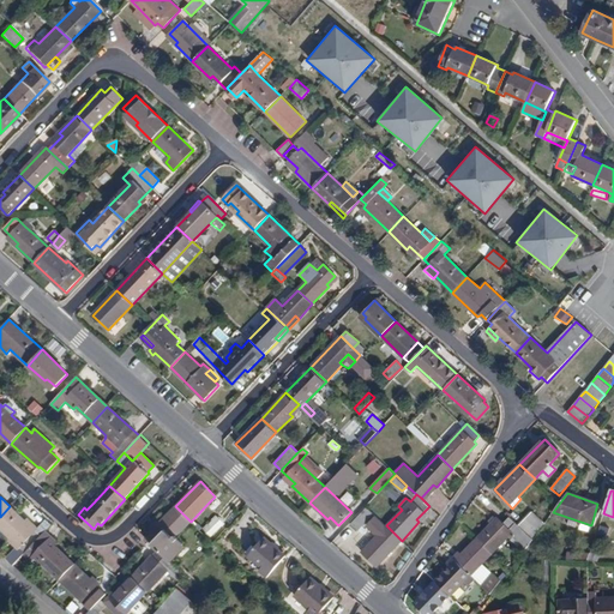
[(209,503),(212,506),(218,500),(215,497),(209,503)]
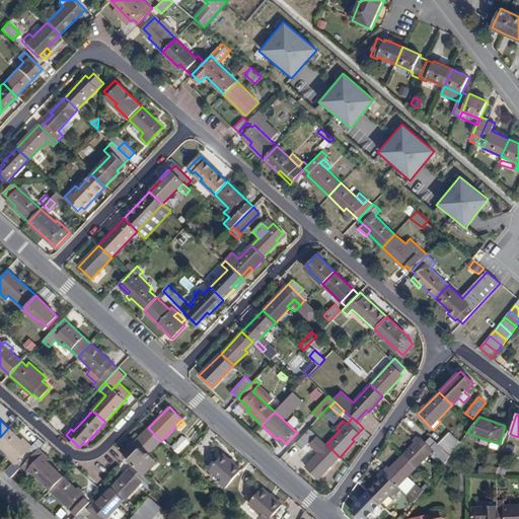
[(71,429),(73,431),(79,425),(77,423),(71,429)]
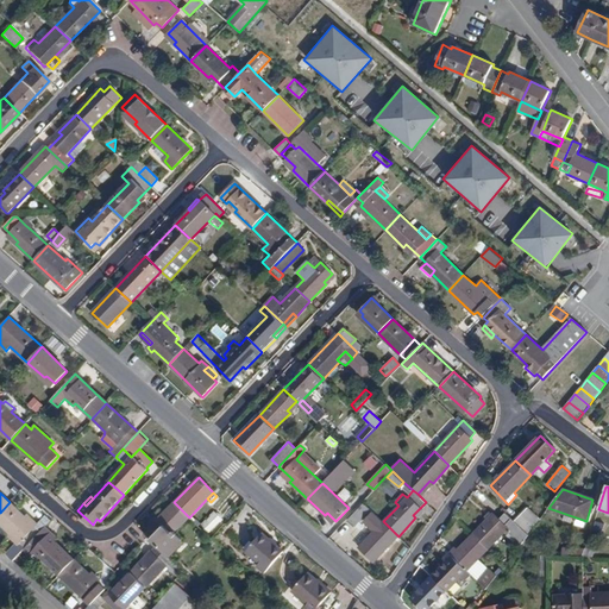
[(23,551),(41,531),(36,527),(10,502),(0,513),(0,522),(11,533),(10,535),(22,547),(14,553),(17,557),(23,551)]
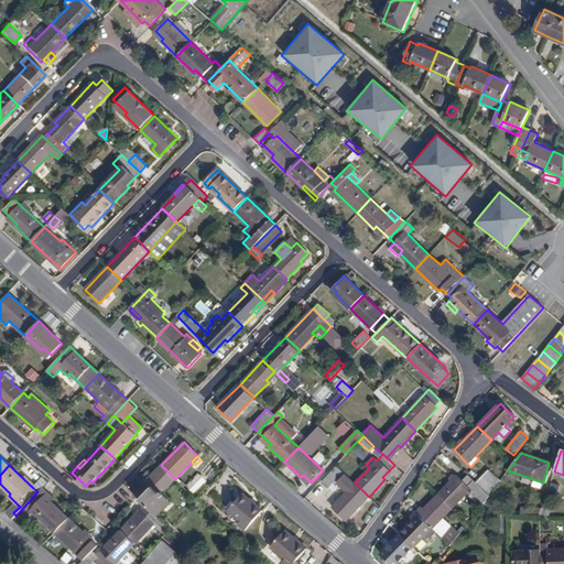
[(145,506),(155,514),(169,500),(162,492),(175,479),(161,465),(147,480),(144,478),(138,485),(140,487),(133,494),(145,506)]
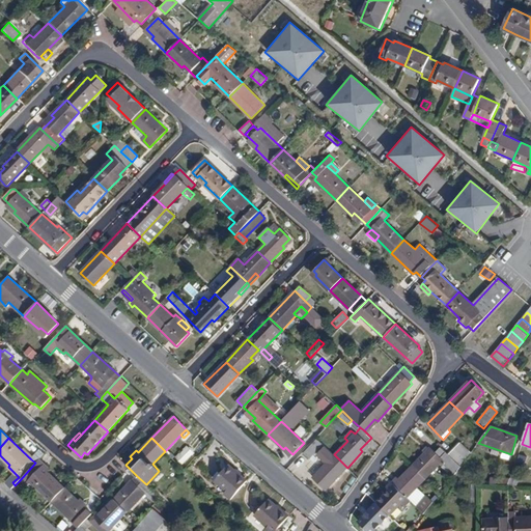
[(304,452),(310,457),(323,445),(316,440),(304,452)]
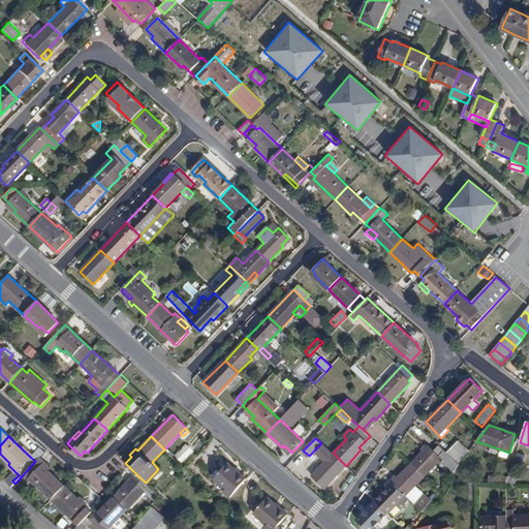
[(446,453),(459,465),(469,450),(459,440),(446,453)]
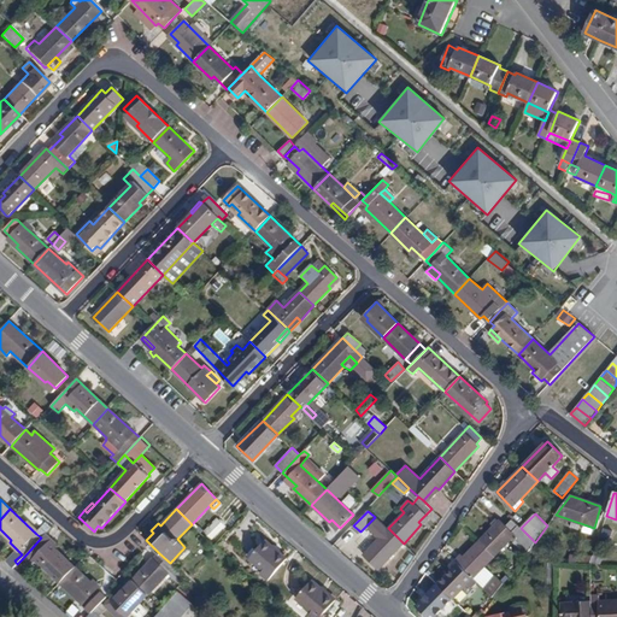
[(205,533),(213,540),(225,527),(218,518),(205,533)]
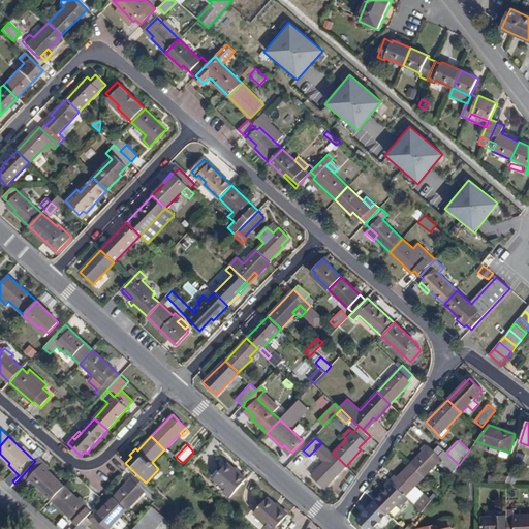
[(416,471),(424,477),(437,462),(440,465),(441,464),(447,469),(446,470),(452,475),(459,465),(446,453),(440,446),(435,452),(429,445),(429,446),(424,452),(410,465),(416,471)]
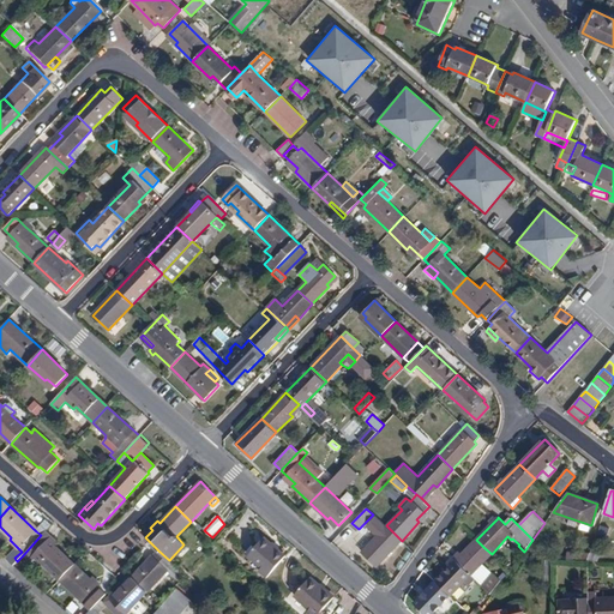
[(41,535),(46,530),(52,524),(47,519),(36,531),(41,535)]
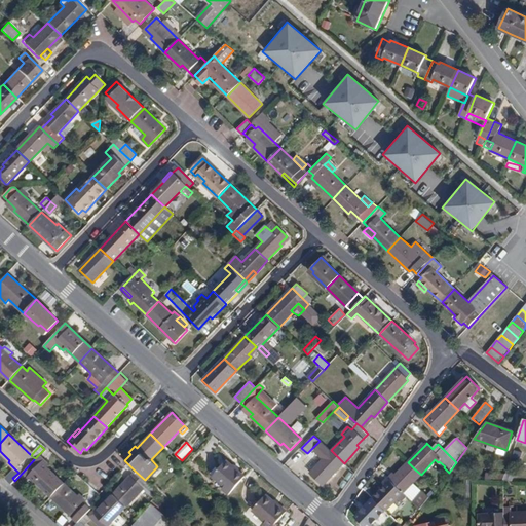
[(331,478),(344,463),(331,450),(310,473),(322,483),(328,476),(331,478)]
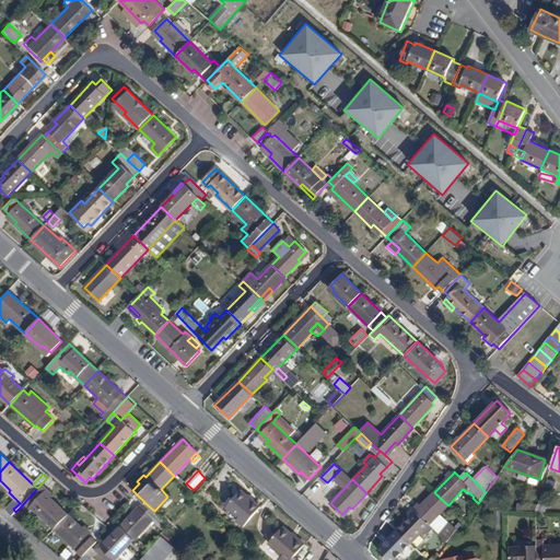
[(68,515),(69,514),(54,500),(45,492),(48,489),(42,483),(37,488),(21,506),(34,518),(38,514),(55,529),(68,515)]
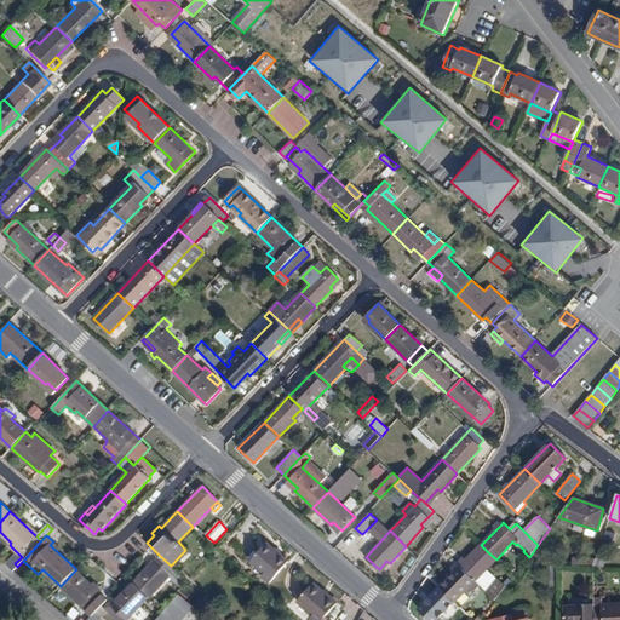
[(262,575),(270,583),(288,561),(265,540),(256,550),(250,557),(248,558),(265,572),(262,575)]
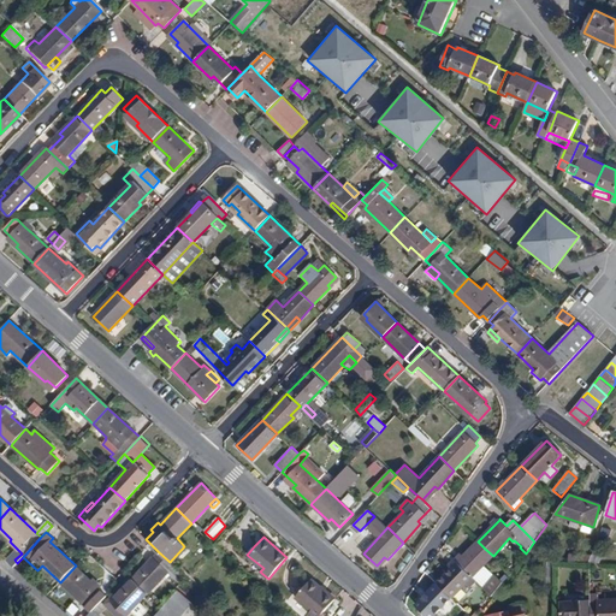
[(59,550),(61,546),(53,538),(49,542),(59,550)]
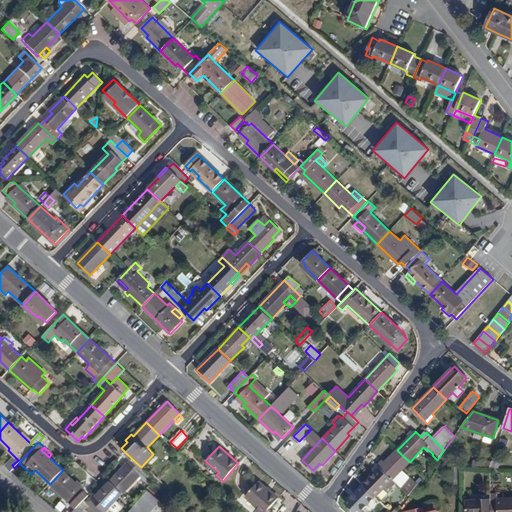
[(417,484),(402,470),(410,462),(403,456),(397,450),(380,467),(392,479),(400,487),(408,495),(417,484)]
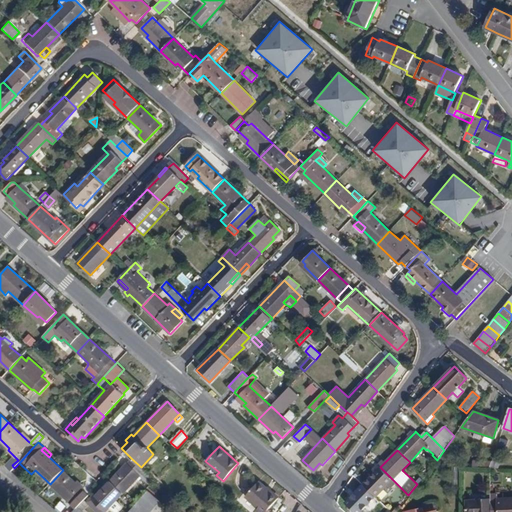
[(417,459),(422,465),(430,459),(425,453),(417,459)]
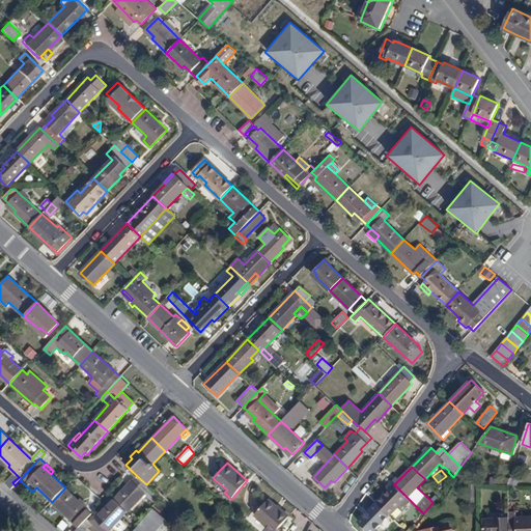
[(114,500),(128,512),(145,494),(156,503),(161,498),(146,484),(137,476),(114,500)]
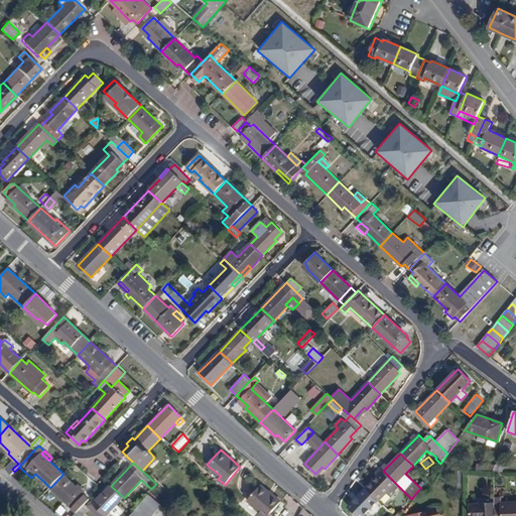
[(374,474),(377,477),(383,471),(380,468),(374,474)]
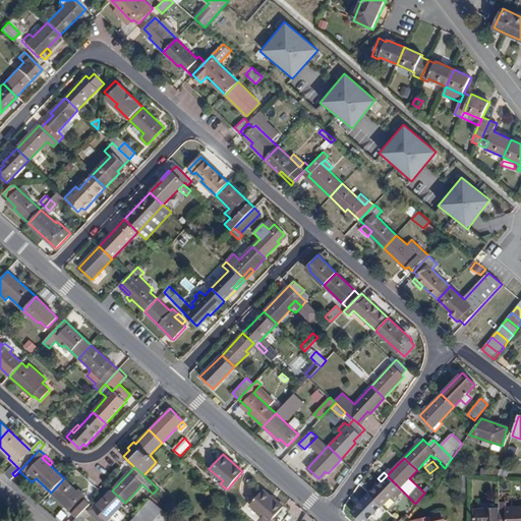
[(380,503),(382,505),(399,487),(387,475),(381,481),(369,493),(380,503)]
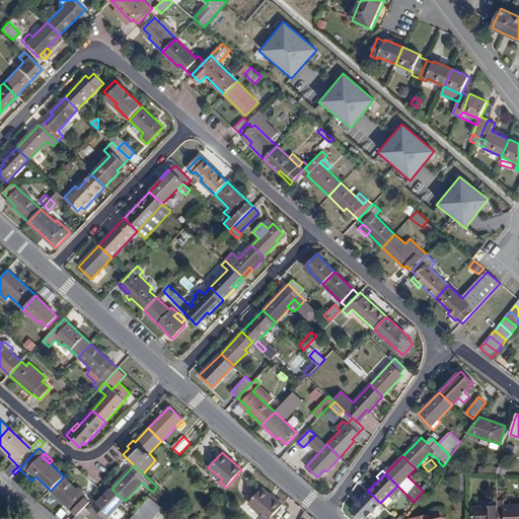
[(79,513),(89,502),(63,477),(51,491),(77,515),(79,513)]
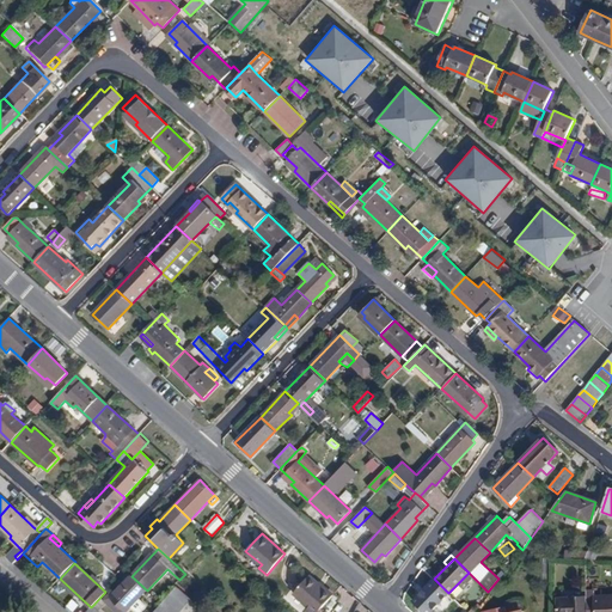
[(318,611),(320,609),(332,595),(310,575),(301,585),(295,592),(294,593),(310,606),(306,610),(310,611),(318,611)]
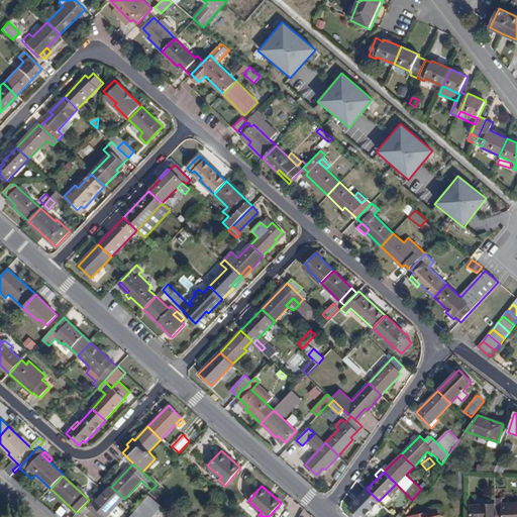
[(102,511),(107,516),(124,499),(111,487),(89,510),(96,516),(102,511)]
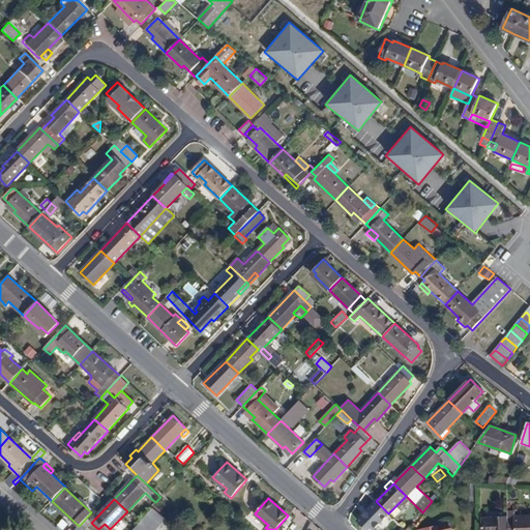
[(378,529),(376,527),(388,513),(386,511),(376,501),(357,520),(367,529),(378,529)]
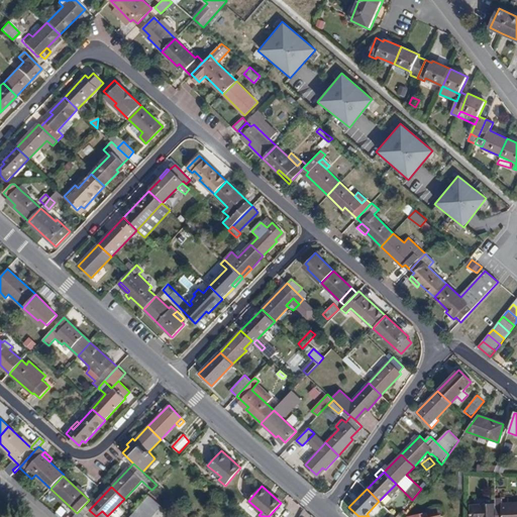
[(246,498),(249,500),(254,494),(251,492),(246,498)]
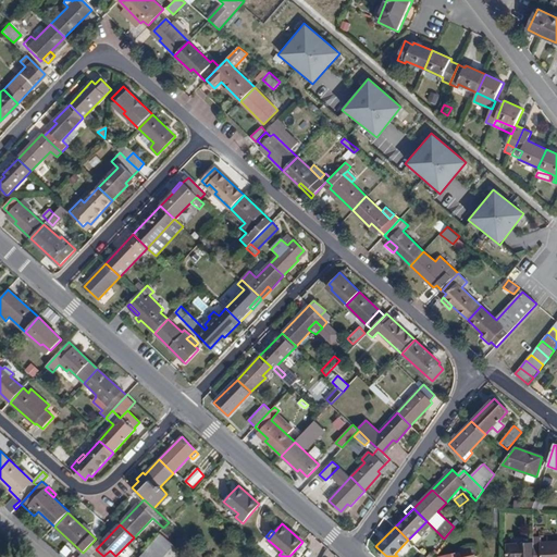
[(164,556),(175,545),(161,533),(139,556),(164,556)]
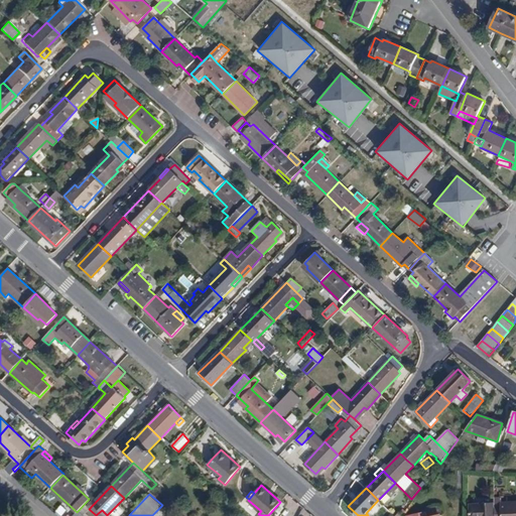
[(495,515),(515,515),(515,502),(501,504),(500,498),(494,498),(494,502),(495,515)]
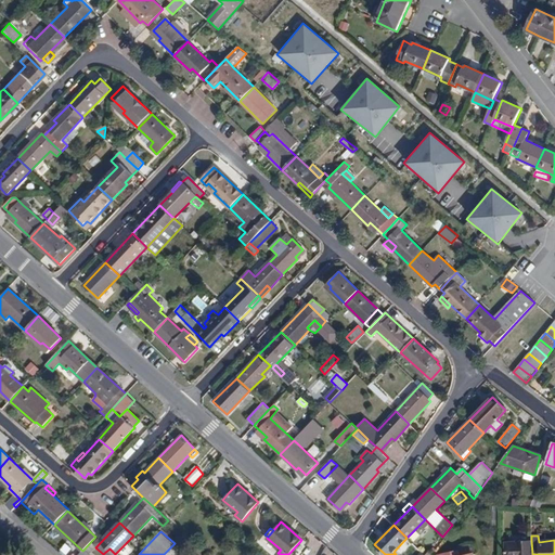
[(532,554),(531,540),(504,541),(504,554),(532,554)]
